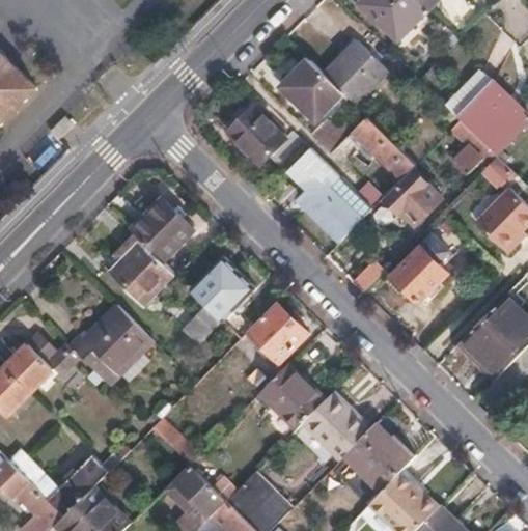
[(398,42),(428,11),(416,0),(372,0),(365,8),(398,42)]
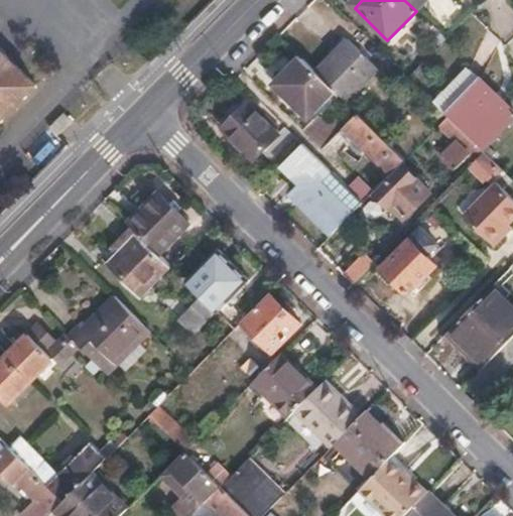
[(404,0),(416,11),(425,0),(404,0)]
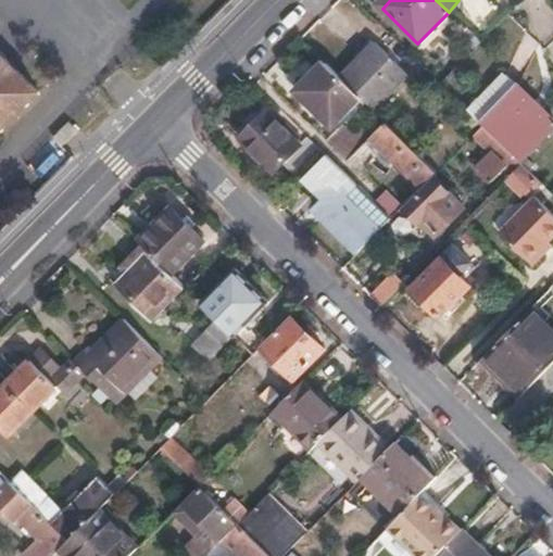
[(552,36),(540,47),(552,63),(552,36)]
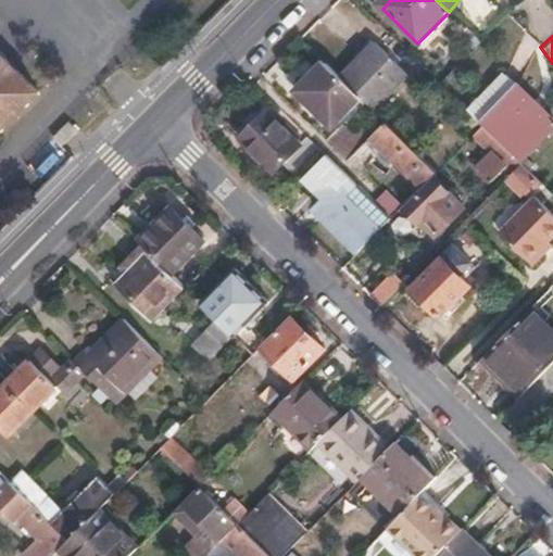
[(404,73),(372,41),(337,76),(353,91),(356,96),(369,108),(404,73)]
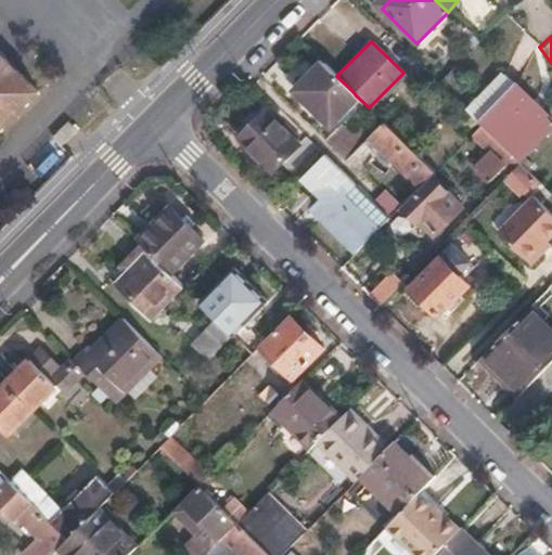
[(0,126),(34,92),(0,56),(0,126)]
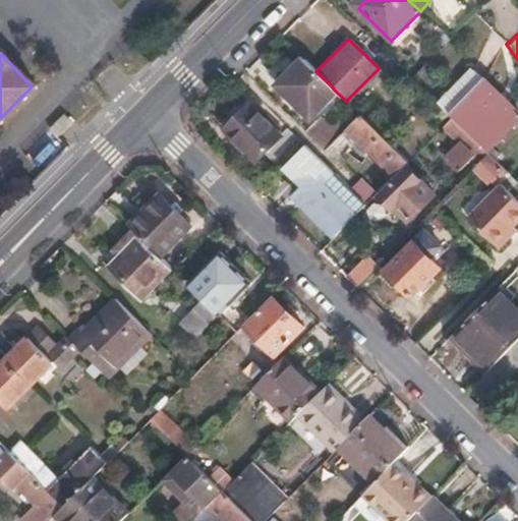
[(334,90),(331,85),(303,59),(279,83),(309,114),(334,90)]
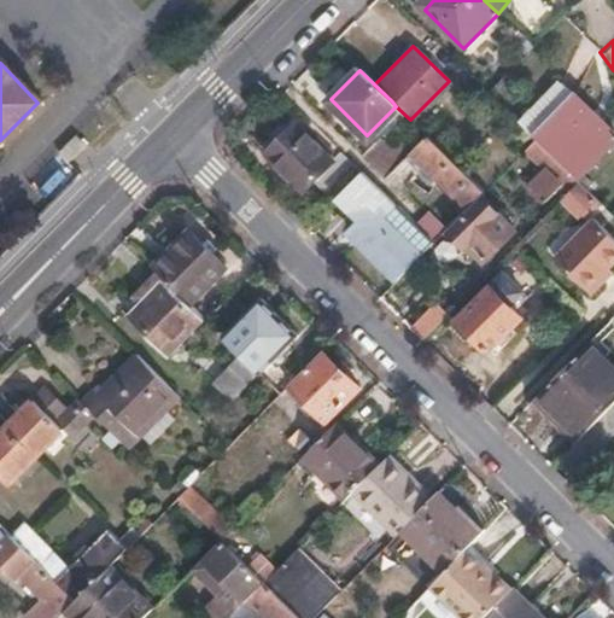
[(533,141),(574,99),(556,80),(514,122),(533,141)]
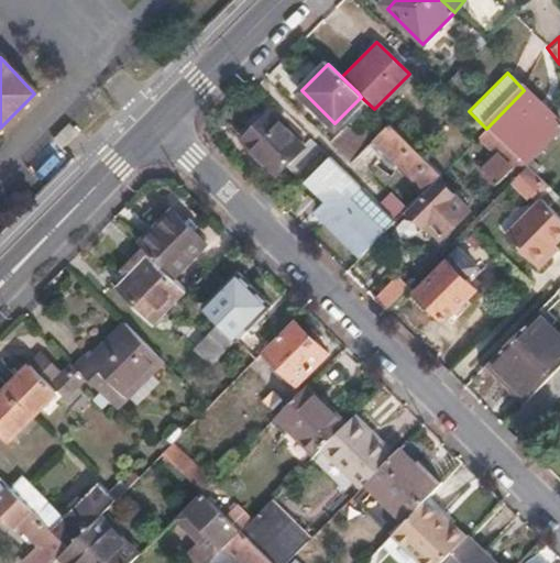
[(525,166),(559,129),(559,124),(524,90),(486,129),(525,166)]
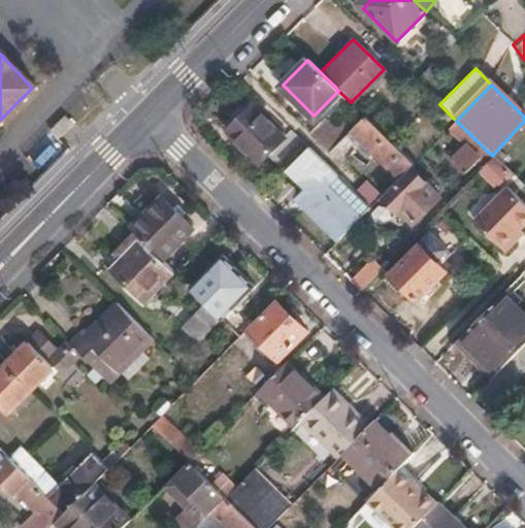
[(282,163),(301,141),(300,141),(290,131),(282,139),(251,110),(227,133),(259,164),(269,152),(282,163)]
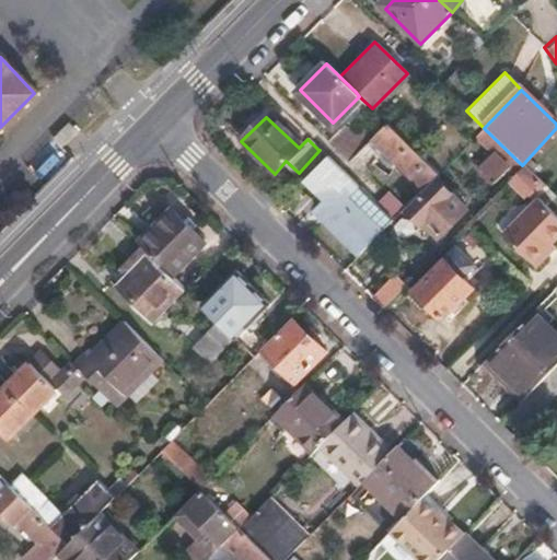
[(438,174),(397,133),(387,124),(372,139),(370,140),(422,190),(422,189),(438,174)]
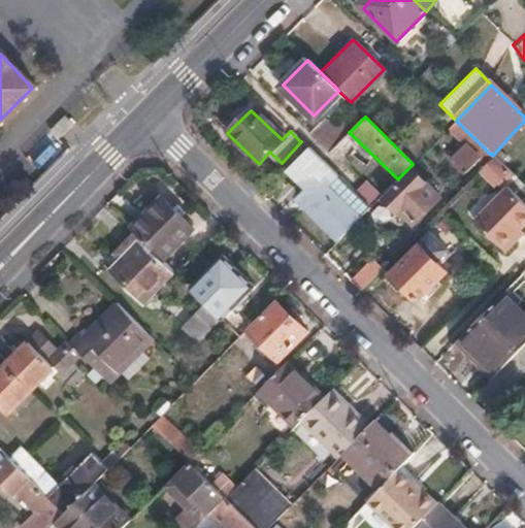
[(349,132),(351,131),(340,121),(331,131),(321,121),(309,133),(328,153),(349,132)]
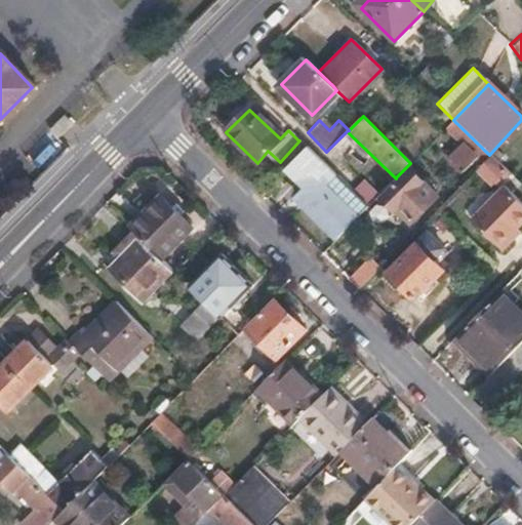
[(480,163),(489,155),(453,120),(444,128),(460,145),(447,159),(460,171),(475,158),(480,163)]
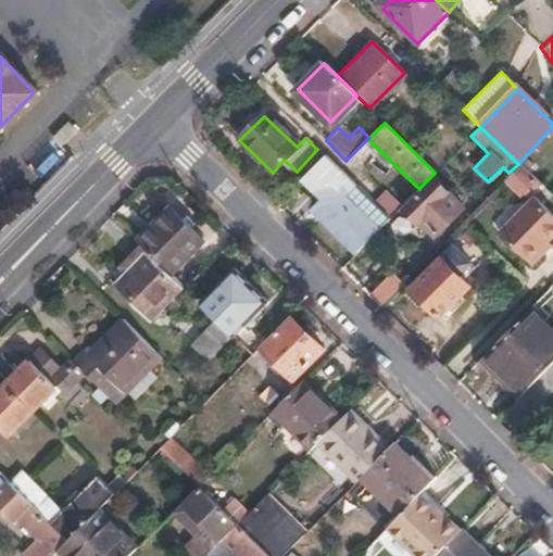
[(355,188),(325,156),(302,180),(321,200),(314,207),(357,250),(374,234),(342,201),(355,188)]
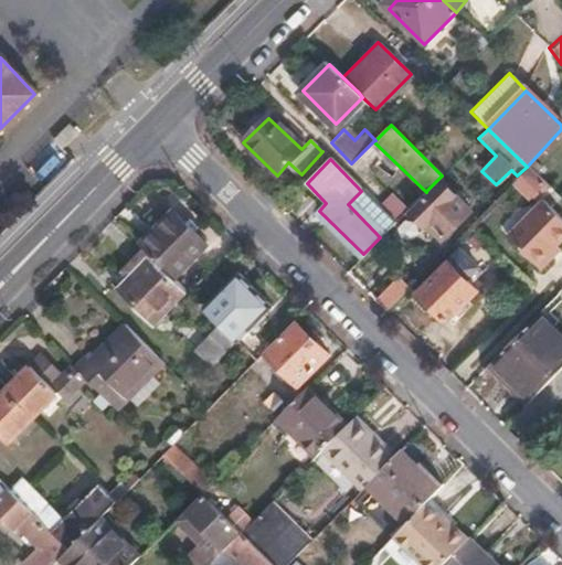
[(527,198),(542,182),(527,167),(517,176),(511,182),(527,198)]
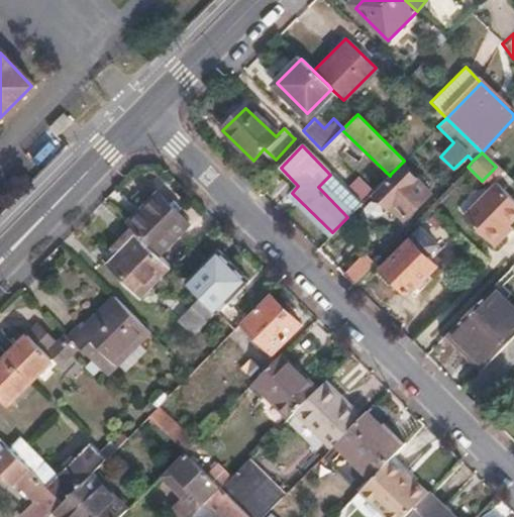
[(429,193),(404,169),(377,196),(389,209),(392,206),(403,218),(429,193)]
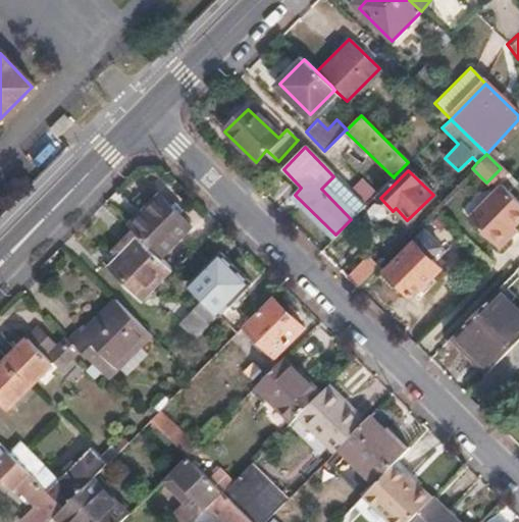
[(364,206),(349,192),(333,176),(321,189),(351,219),(364,206)]
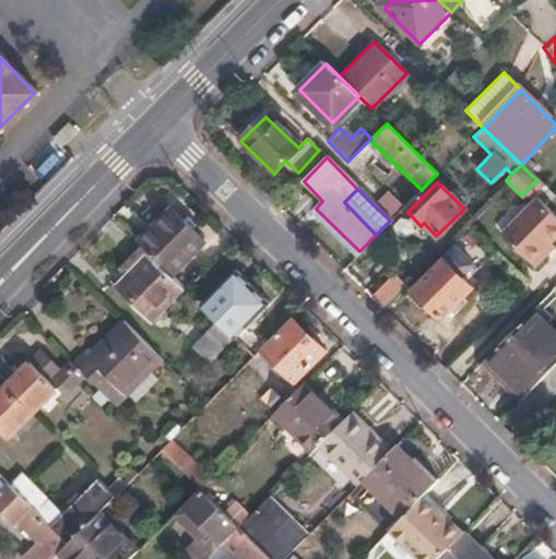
[(401,210),(385,193),(374,205),(390,221),(401,210)]
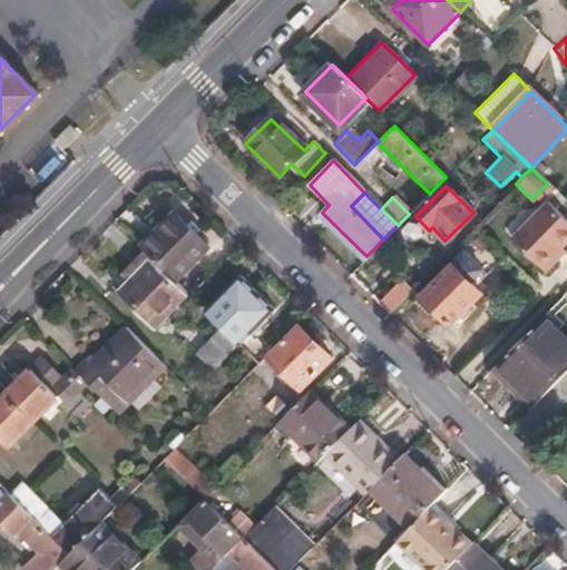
[(566,237),(566,223),(545,202),(507,238),(537,268),(558,247),(566,237)]
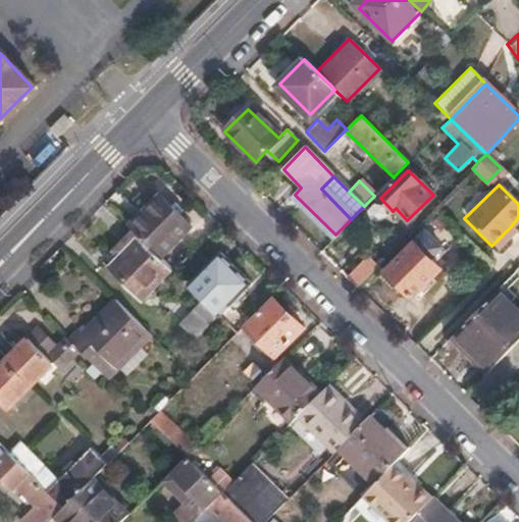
[(179,239),(191,227),(178,215),(169,205),(159,196),(128,226),(132,229),(139,237),(172,270),(172,271),(193,252),(179,239)]
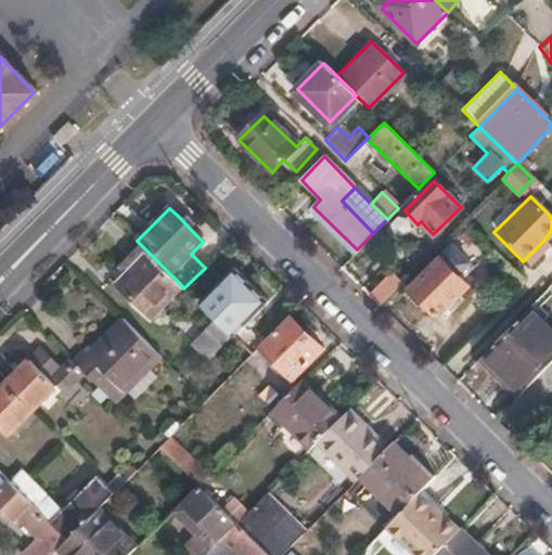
[(196,223),(185,213),(180,218),(190,229),(196,223)]
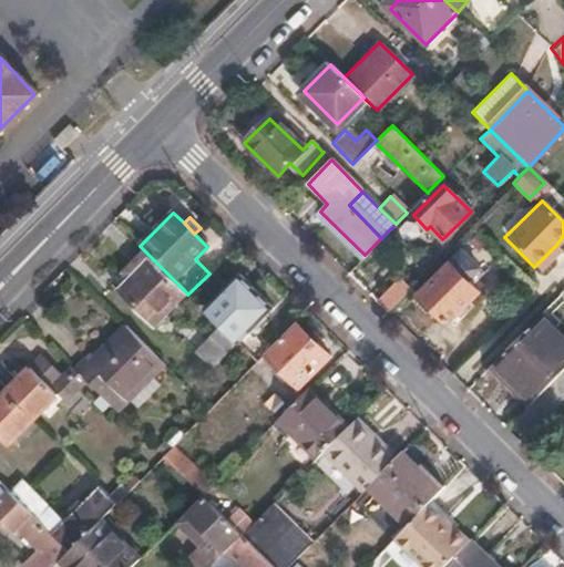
[(540,271),(560,250),(555,246),(534,267),(540,271)]
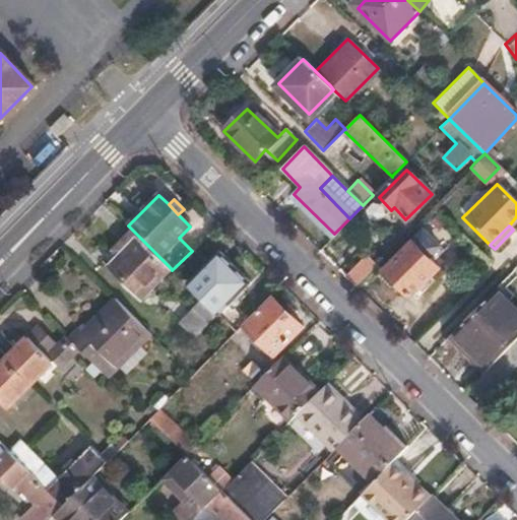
[(116,258),(138,236),(131,229),(109,251),(116,258)]
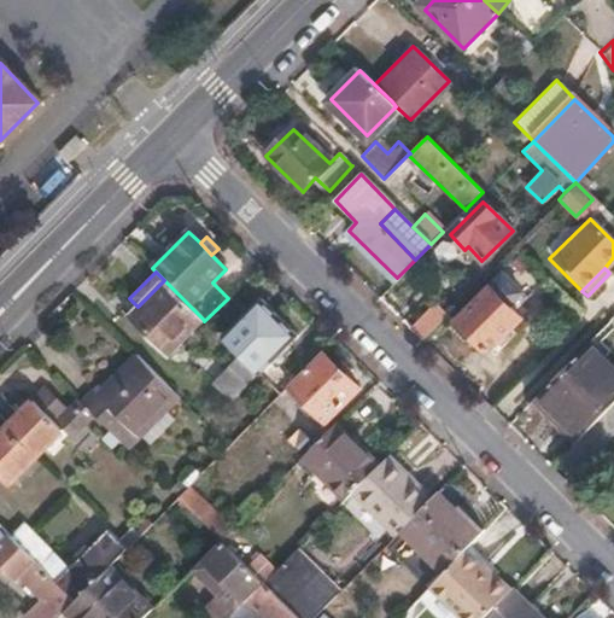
[(167,355),(204,320),(164,280),(138,307),(128,315),(167,355)]
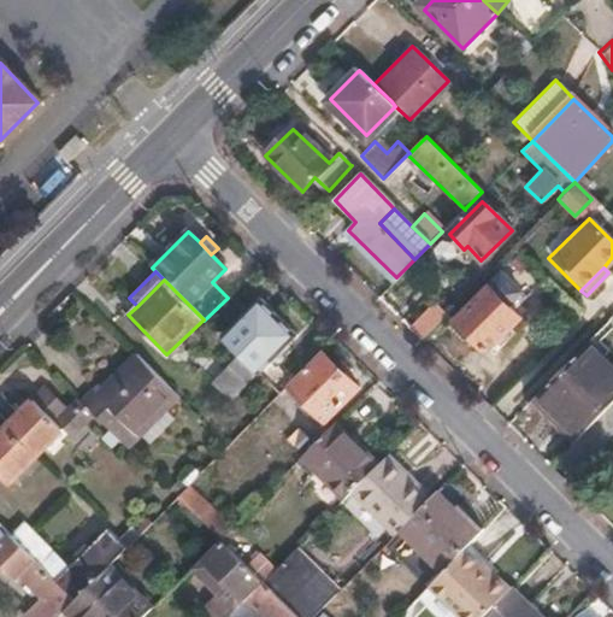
[(519,318),(488,287),(452,322),(483,353),(494,342),(506,330),(519,318)]
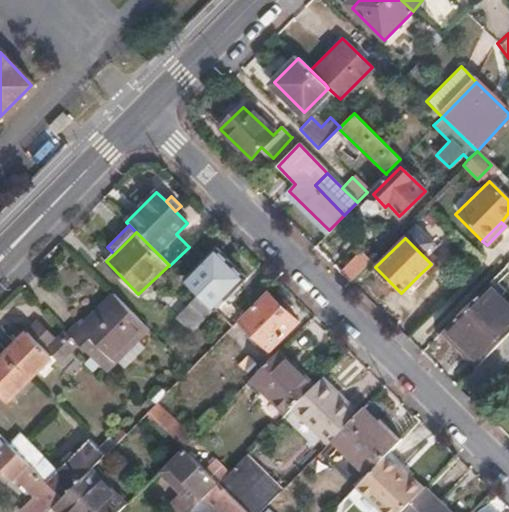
[(213,309),(245,277),(216,247),(183,279),(197,293),(213,309)]
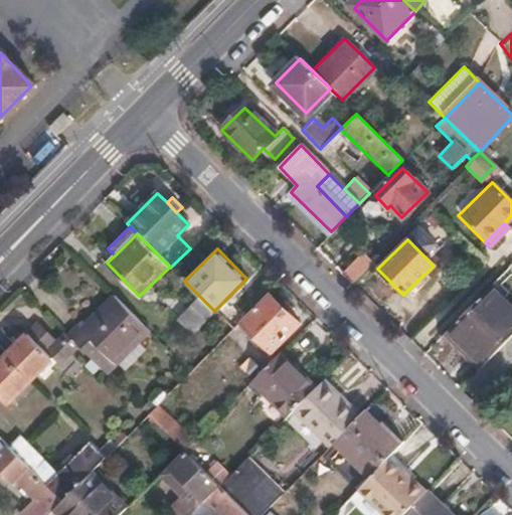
[(349,285),(371,263),(362,253),(340,276),(349,285)]
